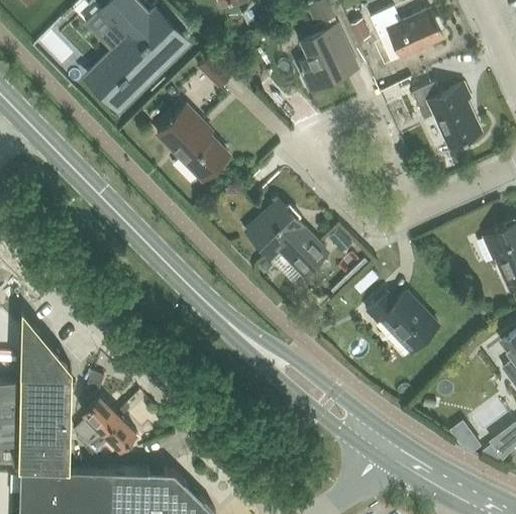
[(158,67),(185,40),(162,17),(156,23),(133,0),(125,0),(108,17),(131,42),(118,56),(114,50),(113,52),(90,74),(120,104),(142,82),(143,83),(160,68),(158,67)]
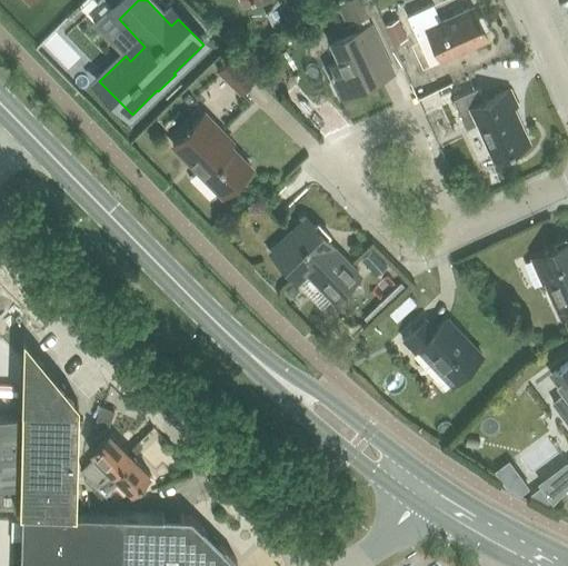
[(352,0),(345,5),(355,25),(368,18),(365,10),(370,8),(367,0),(352,0)]
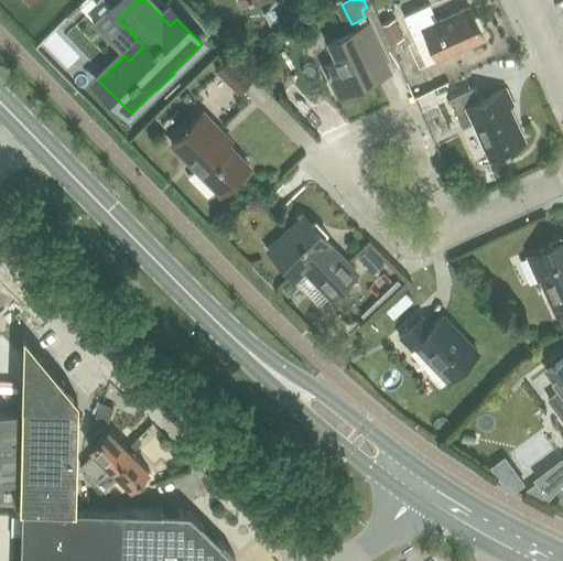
[(484,41),(469,9),(437,23),(430,7),(403,18),(414,43),(426,38),(437,62),(484,41)]
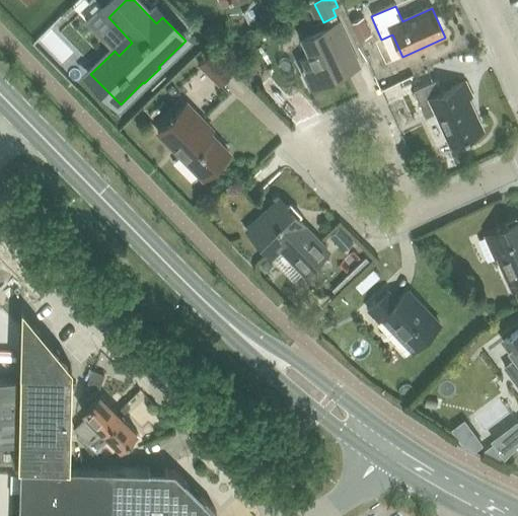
[(252,11),(243,16),(248,26),(257,22),(252,11)]
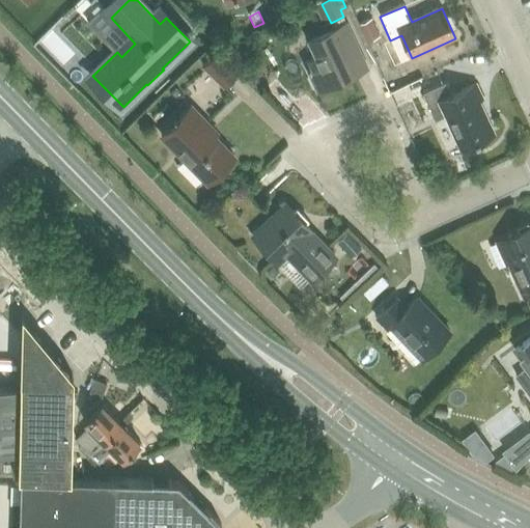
[(380,38),(372,21),(359,27),(366,45),(380,38)]
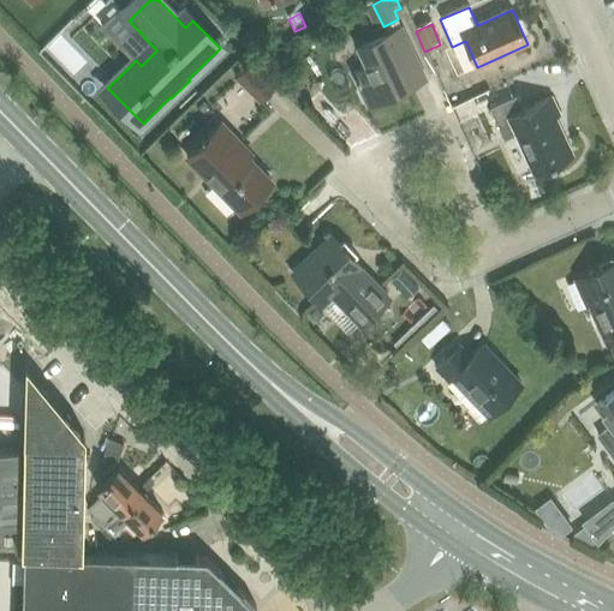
[(368,69),(352,75),(368,107),(425,81),(403,29),(358,48),(368,69)]
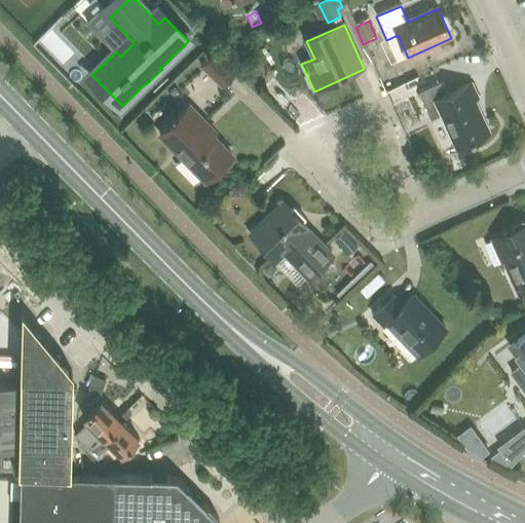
[(222,90),(236,76),(214,54),(199,69),(222,90)]
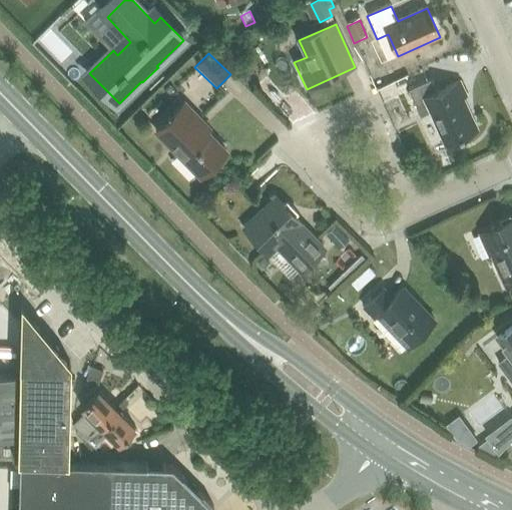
[(477,130),(463,98),(466,97),(460,83),(438,93),(432,80),(408,91),(420,118),(429,113),(444,145),(477,130)]
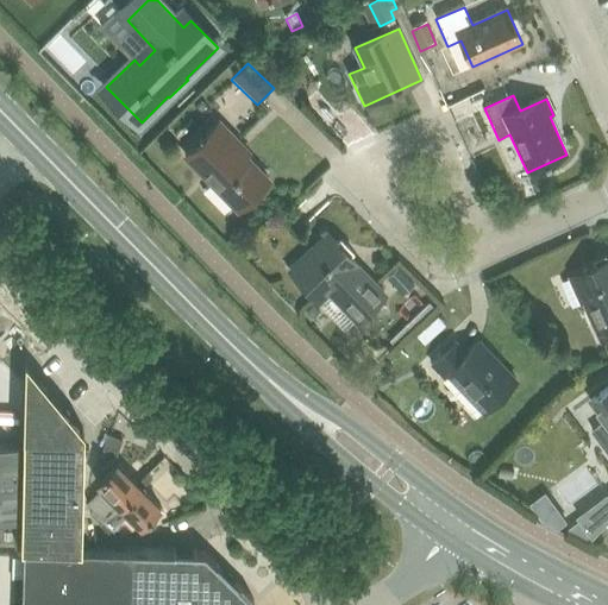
[(185,157),(238,212),(268,182),(233,146),(237,143),(219,124),(185,157)]
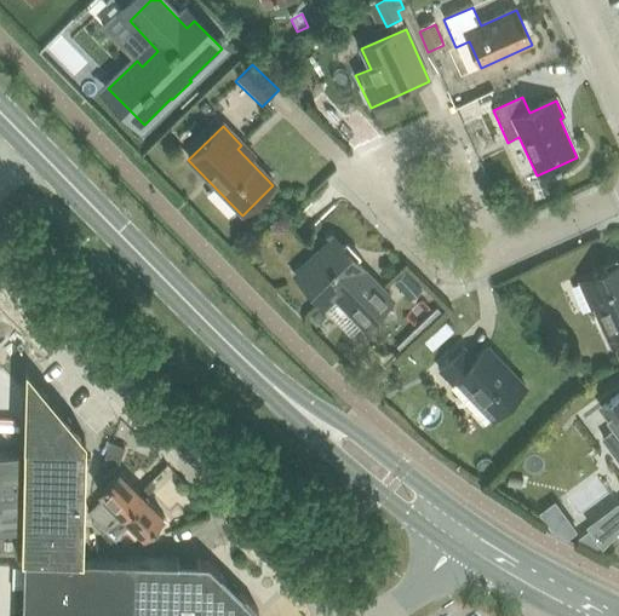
[(391,301),(362,272),(365,271),(333,240),(296,276),(326,309),(336,299),(365,328),(391,301)]
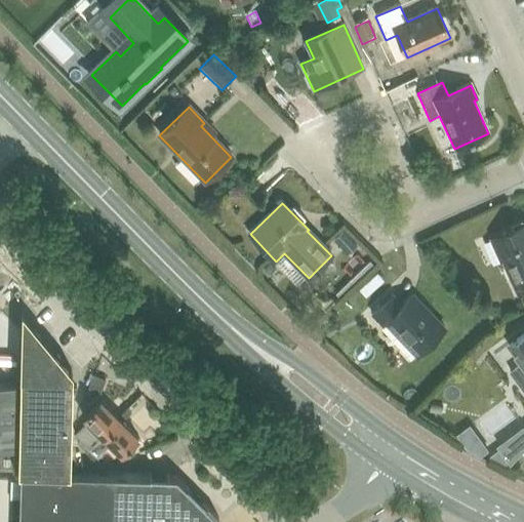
[(523,227),(494,241),(519,295),(523,293),(523,227)]
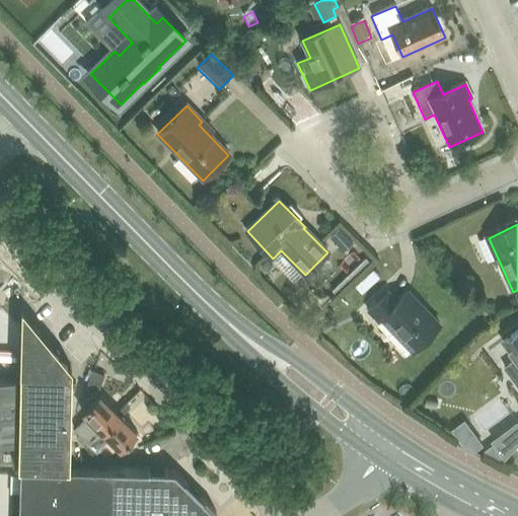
[(50,234),(43,227),(39,230),(46,237),(50,234)]
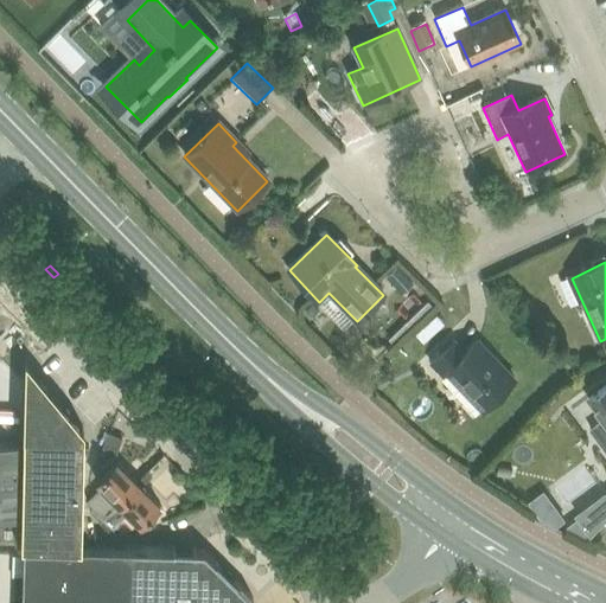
[(414,284),(397,268),(386,278),(402,296),(414,284)]
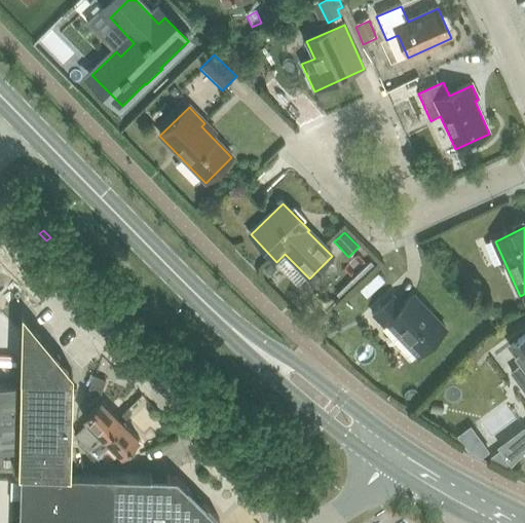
[(428,311),(414,297),(404,306),(395,297),(373,318),(382,328),(385,325),(406,346),(400,352),(410,364),(416,358),(417,359),(444,334),(425,314),(428,311)]
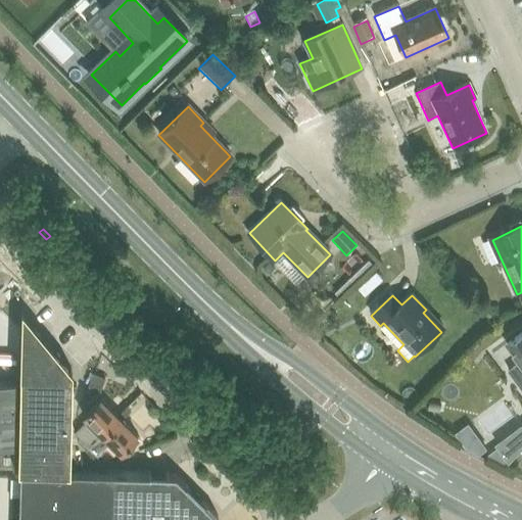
[(21,352),(18,471),(69,472),(72,378),(72,370),(69,369),(69,371),(24,325),(24,314),(21,311),(20,331),(19,352),(21,352)]
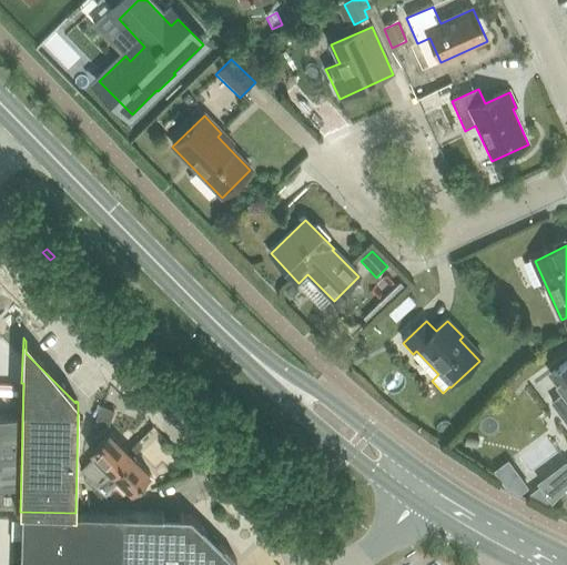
[(76,401),(26,341),(26,353),(76,403),(76,401)]
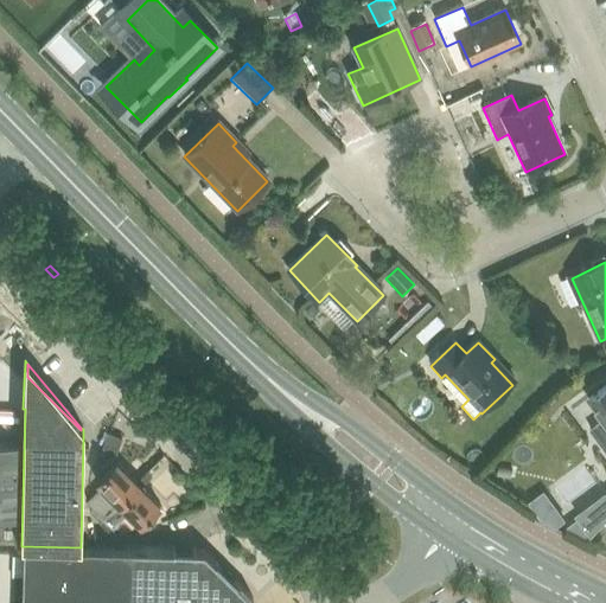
[(605,389),(588,402),(604,422),(605,424),(605,389)]
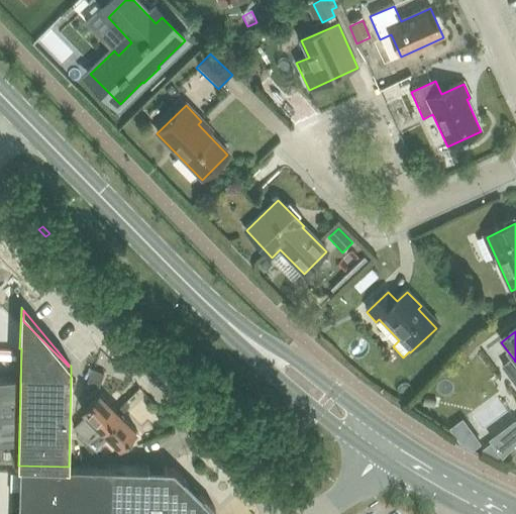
[(92,371),(87,384),(98,389),(104,376),(92,371)]
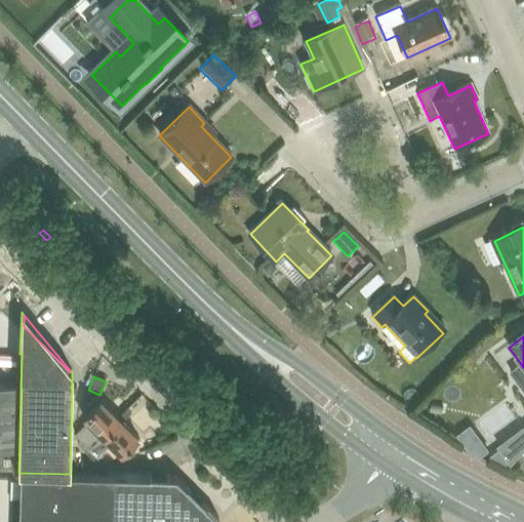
[(0,475),(13,476),(15,387),(0,386),(0,475)]
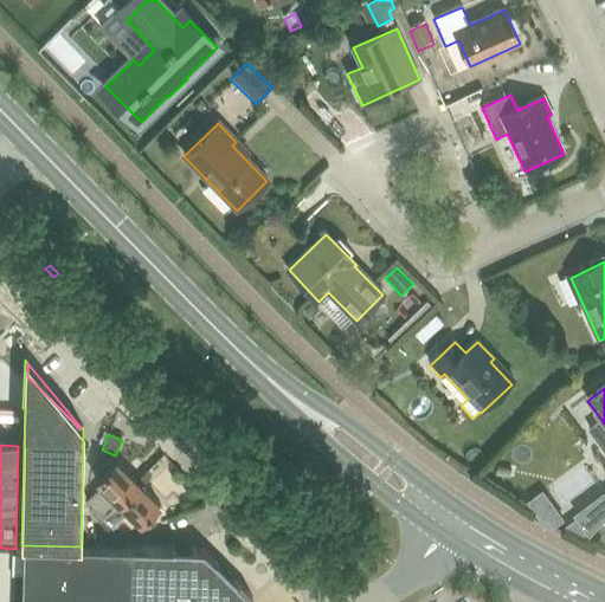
[(103,489),(88,504),(92,509),(90,512),(101,522),(103,519),(139,485),(137,484),(116,463),(96,483),(103,489)]
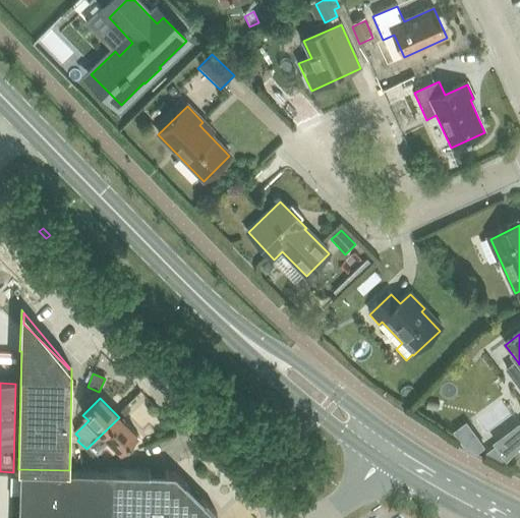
[(127,409),(119,417),(122,420),(130,412),(127,409)]
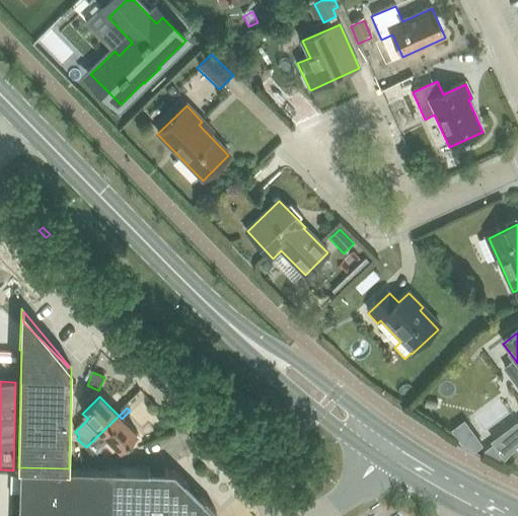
[(119,416),(88,445),(96,452),(108,440),(120,451),(125,456),(134,452),(130,448),(140,438),(136,434),(122,419),(119,416)]
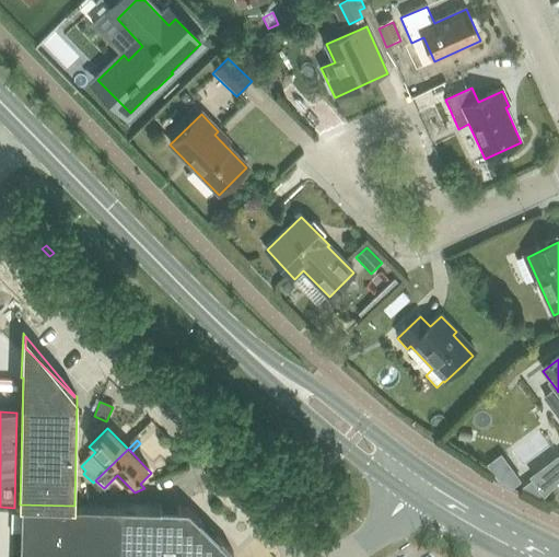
[(543,500),(558,483),(558,460),(533,478),(535,482),(525,489),(543,500)]
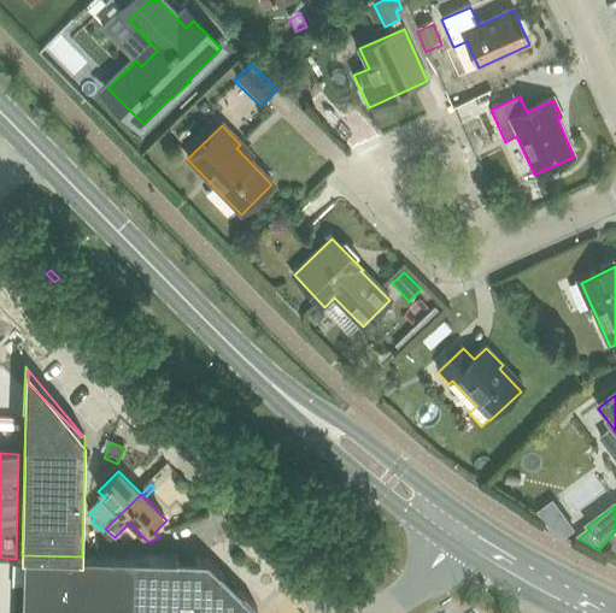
[(82,556),(22,555),(22,556),(24,556),(22,612),(257,612),(258,611),(207,561),(176,560),(176,561),(82,559),(82,556)]
